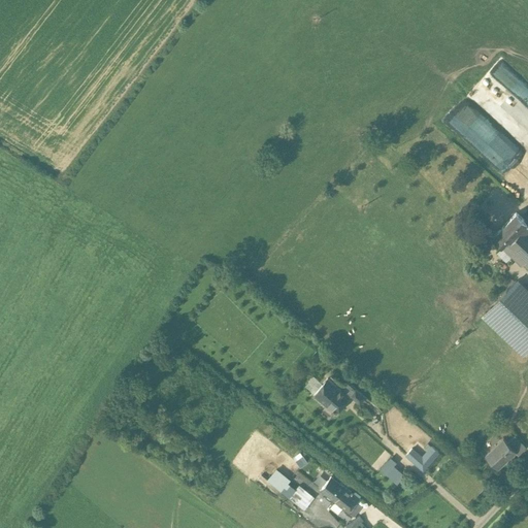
[(527,215),(524,220),(517,211),(493,236),(516,258),(518,256),(527,265),(527,215)]
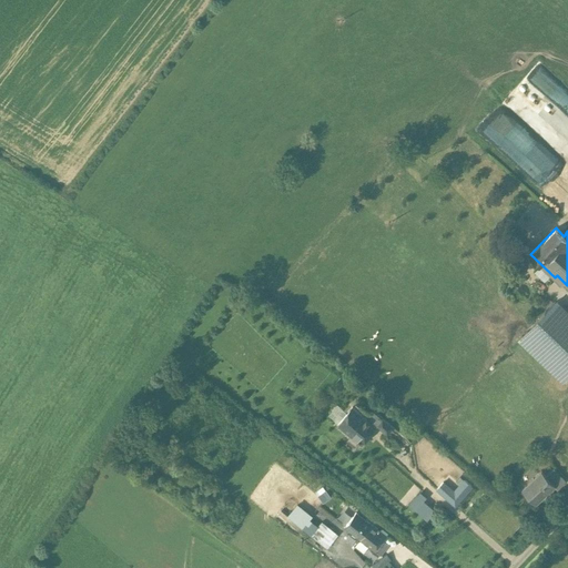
[(554,321),(567,334),(567,307),(558,298),(545,312),(554,321)]
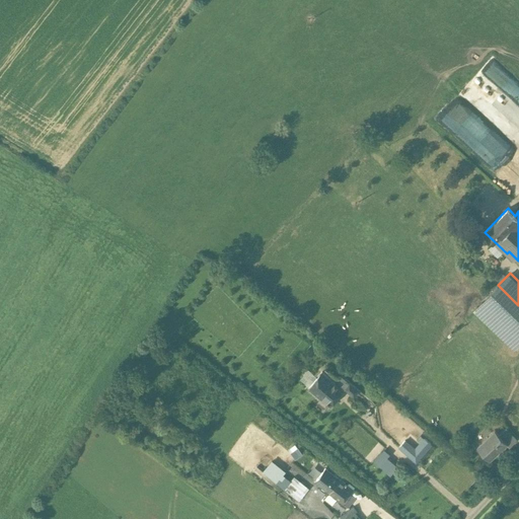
[(498,285),(488,296),(496,304),(506,293),(498,285)]
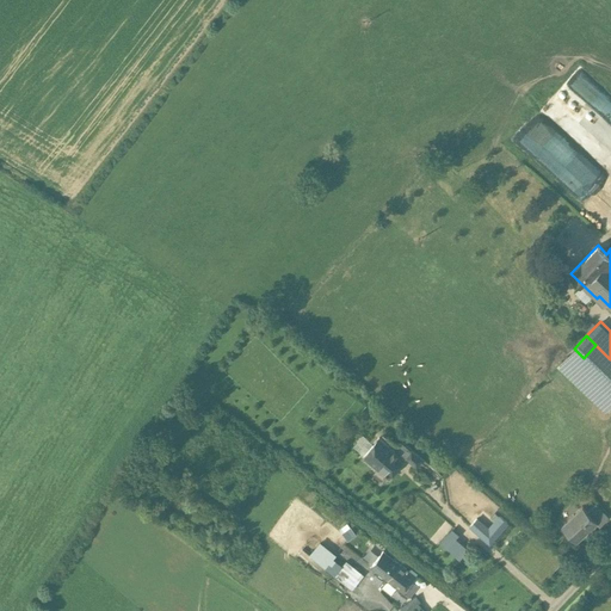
[(610,359),(596,345),(584,358),(610,384),(610,359)]
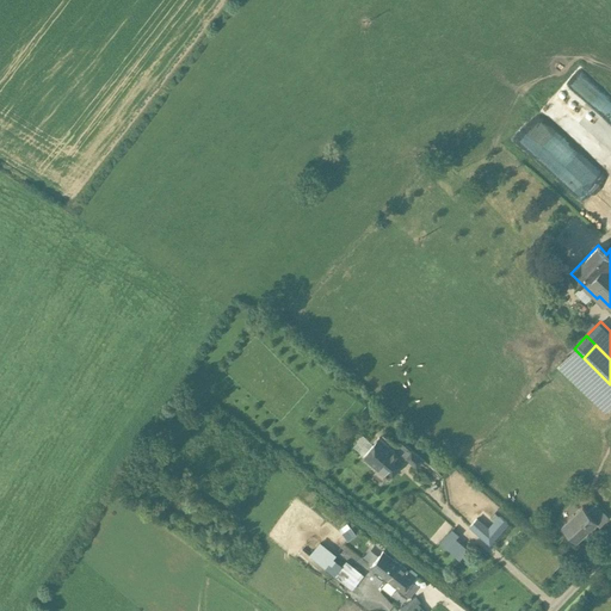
[(610,384),(584,358),(574,349),(557,365),(605,412),(610,405),(610,384)]
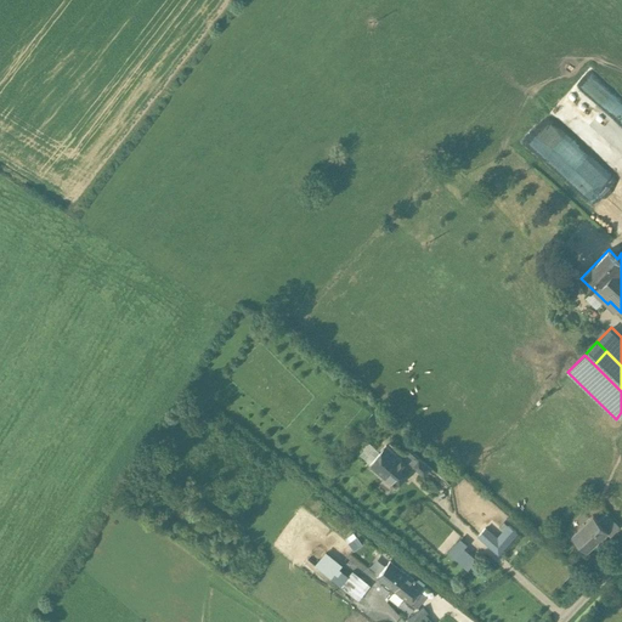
[(406,462),(383,442),(369,458),(393,478),(406,462)]
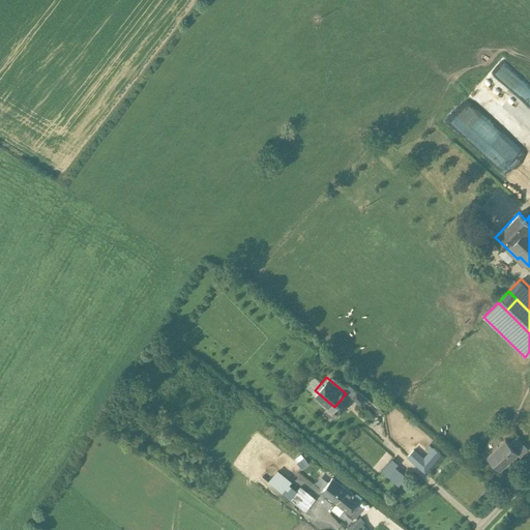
[(374,469),(388,453),(362,431),(348,446),(374,469)]
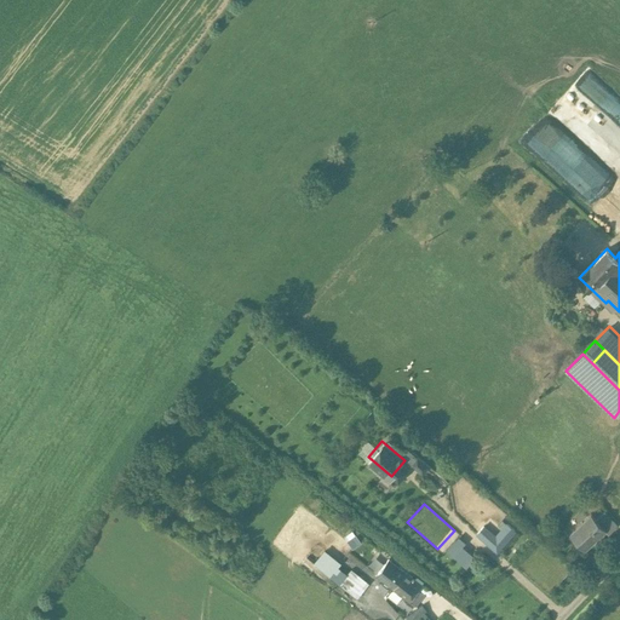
[(618,524),(604,511),(596,518),(607,529),(606,529),(609,533),(618,524)]
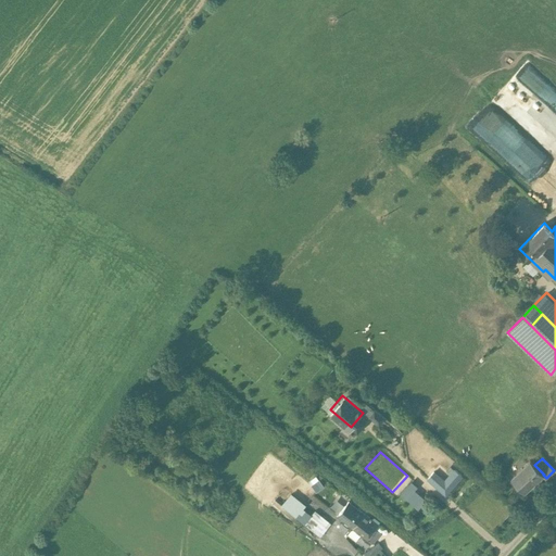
[(530,460),(512,478),(525,492),(543,475),(544,475),(534,465),(530,460)]
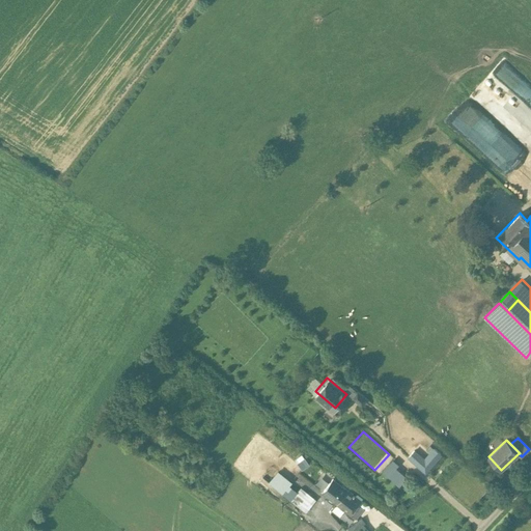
[(415,448),(408,456),(426,473),(443,454),(435,446),(425,456),(415,448)]
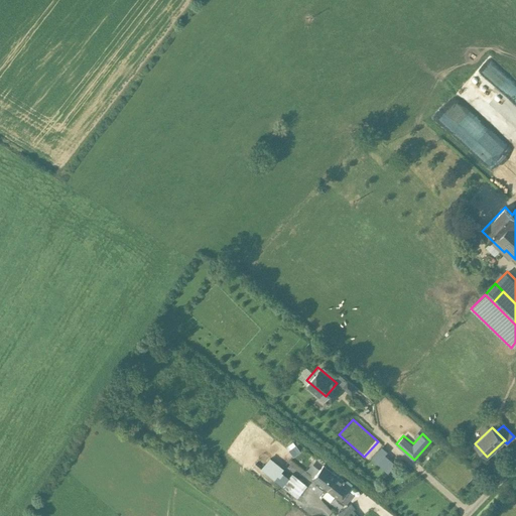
[(293,456),(301,450),(294,440),(286,445),(293,456)]
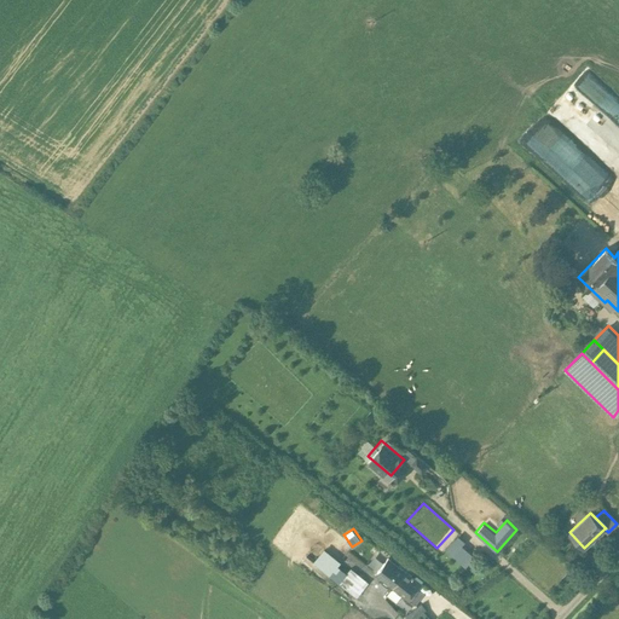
[(452,555),(466,566),(475,554),(462,544),(452,555)]
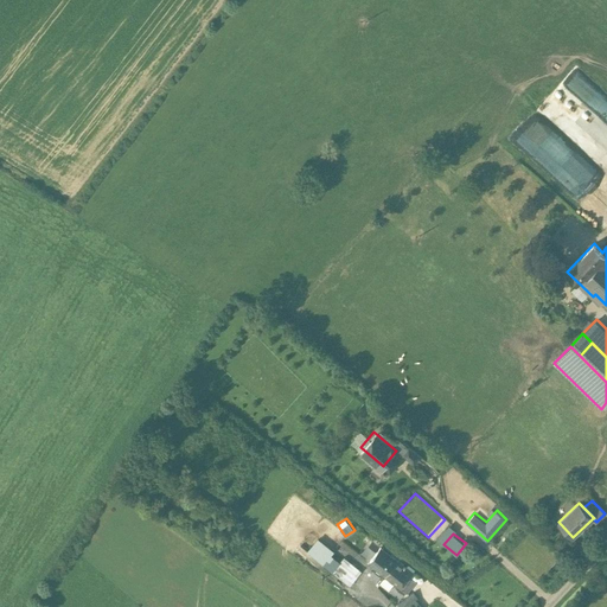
[(304,558),(308,554),(350,586),(362,570),(344,556),(340,561),(332,555),(336,550),(318,537),(308,550),(300,544),(294,553),(304,558)]
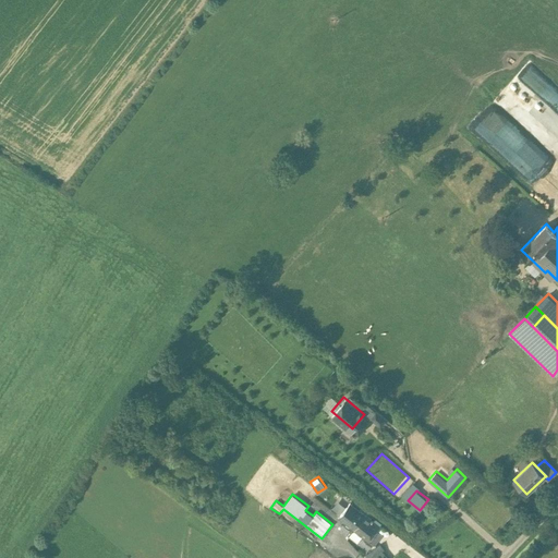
[(351,504),(347,508),(344,506),(340,510),(343,512),(339,518),(354,530),(366,516),(351,504)]
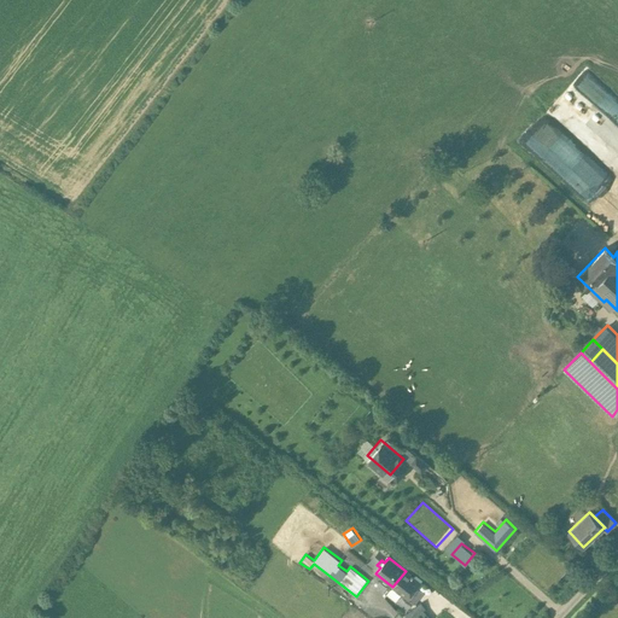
[(406,571),(392,587),(407,599),(409,596),(418,586),(420,583),(406,571)]
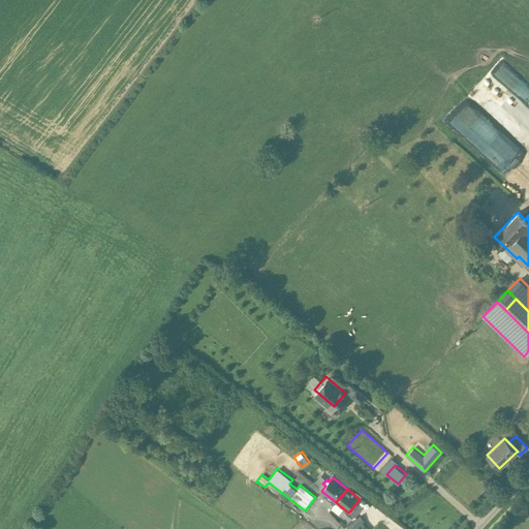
[(358,501),(350,510),(355,515),(363,505),(358,501)]
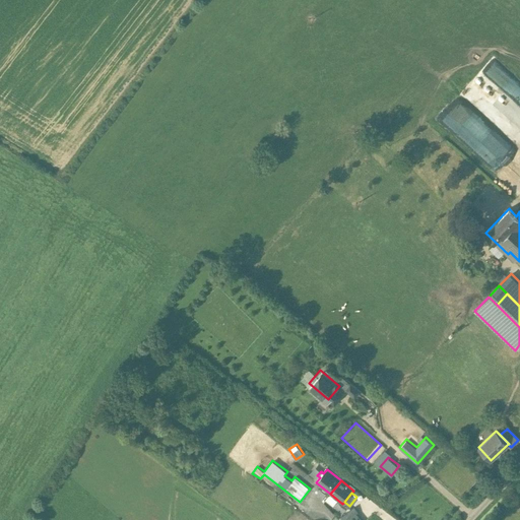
[(354,508),(340,516),(342,519),(346,519),(358,513),(354,508)]
